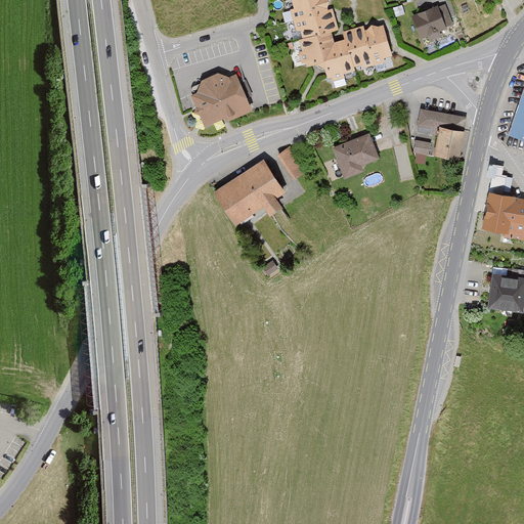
[(342,39),(333,42),(330,32),(336,30),(330,9),(325,10),(323,6),(326,0),(324,0),(293,0),(290,1),(292,9),(288,10),(294,32),(297,31),(300,39),(297,40),(301,52),(296,53),(299,63),(303,62),(305,68),(315,63),(319,62),(321,69),(324,80),(330,78),(331,83),(344,79),(342,75),(352,72),(351,68),(360,64),(362,70),(383,62),(382,58),(390,56),(380,25),(375,27),(368,24),(364,30),(361,31),(360,26),(340,32),(342,39)]
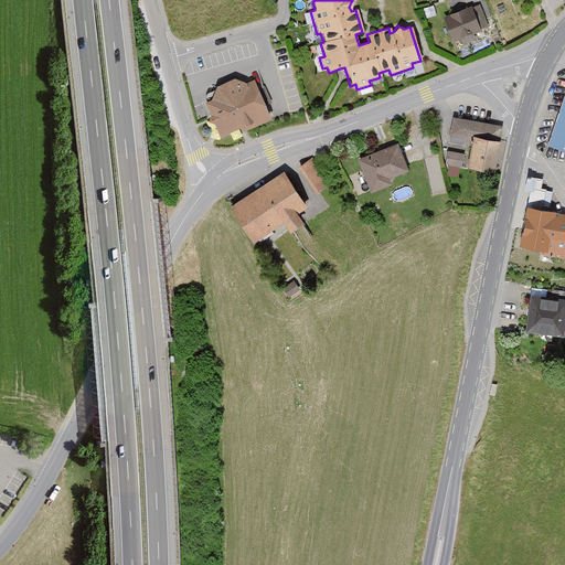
[(487,28),(477,7),(470,9),(468,7),(440,19),(451,43),(458,40),(461,46),(477,40),(473,33),(487,28)]
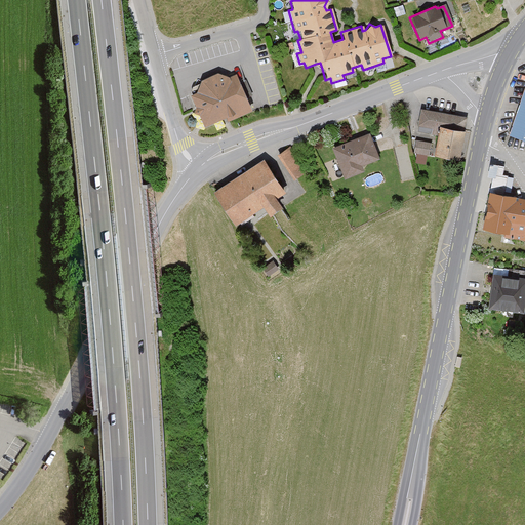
[(233,76),(227,78),(215,75),(198,82),(194,93),(188,95),(201,127),(224,118),(225,122),(248,112),(233,76)]
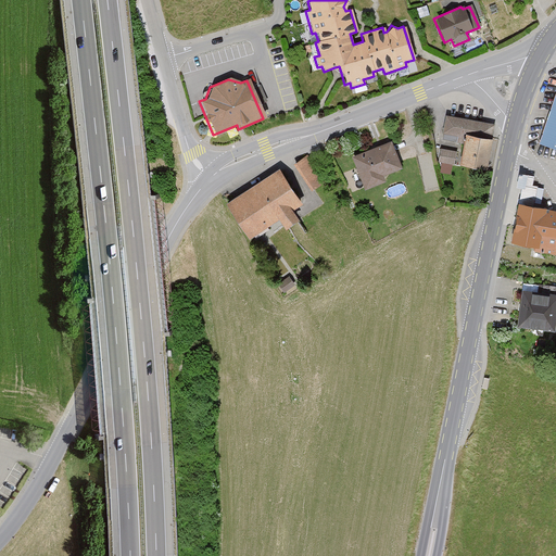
[(555,88),(536,144),(555,151),(555,88)]
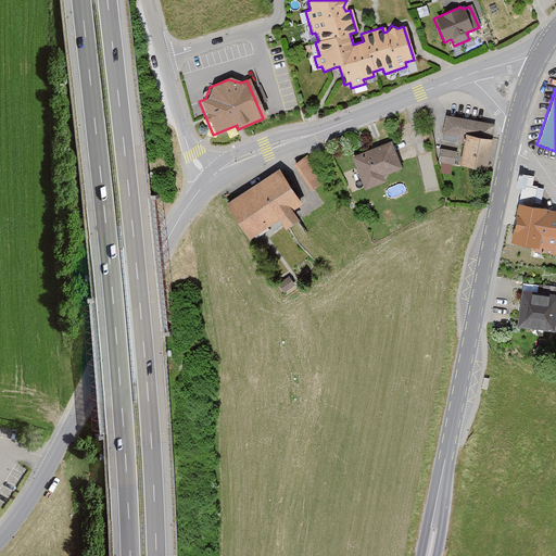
[(483,171),(492,125),(444,116),(441,135),(463,138),(457,166),(483,171)]
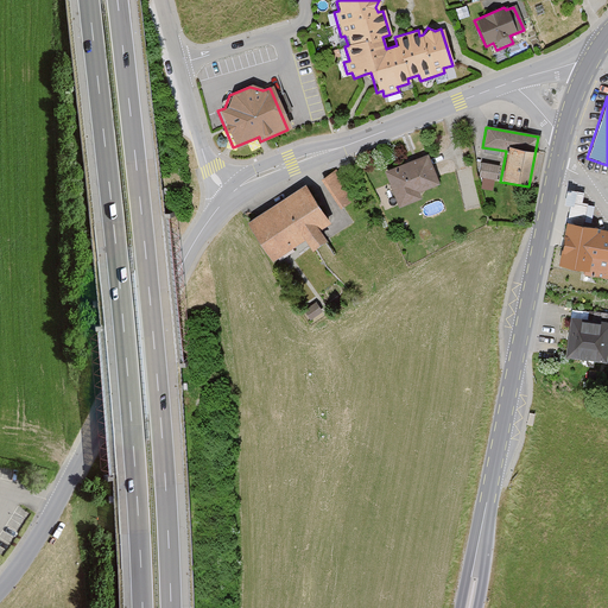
[(437,185),(425,156),(382,172),(397,208),(419,200),(417,194),(437,185)]
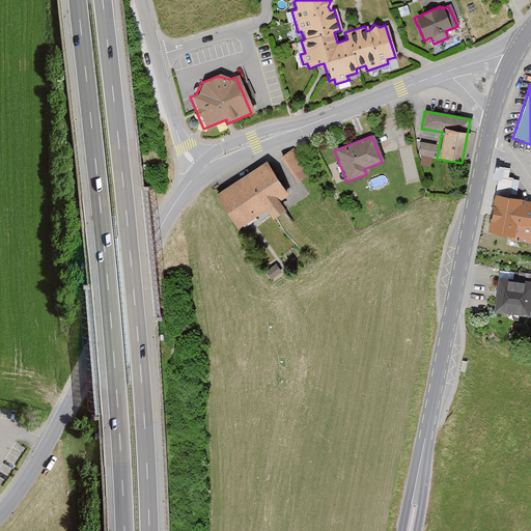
[(431,158),(434,146),(419,143),(417,155),(431,158)]
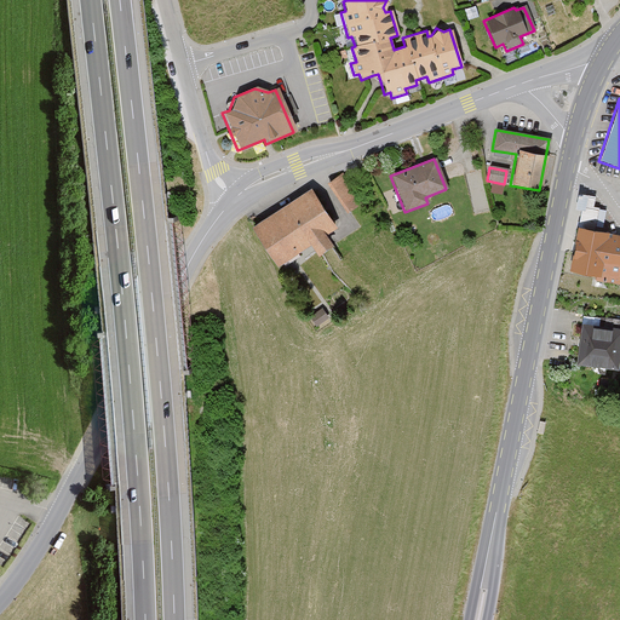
[(360,206),(339,176),(325,184),(344,216),(360,206)]
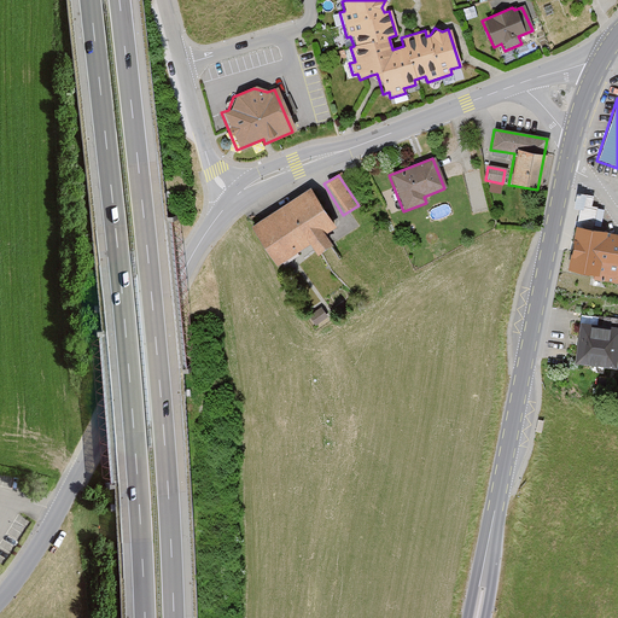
[(332,228),(307,190),(248,227),(273,267),(307,245),(314,256),(328,246),(321,235),(332,228)]
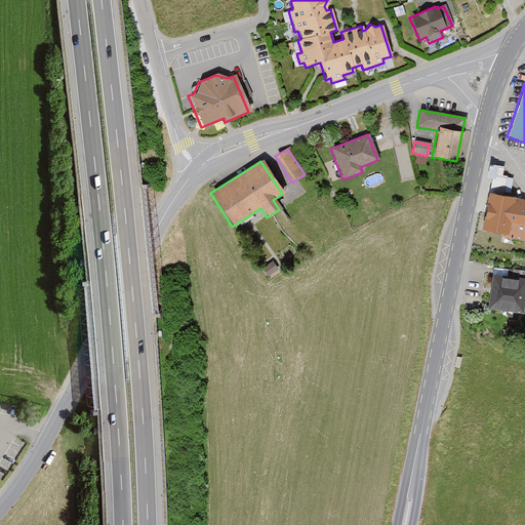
[(505,237),(524,240),(524,198),(511,196),(514,178),(508,177),(509,175),(503,174),(505,166),(490,163),(487,177),(492,178),(483,229),(506,233),(505,237)]
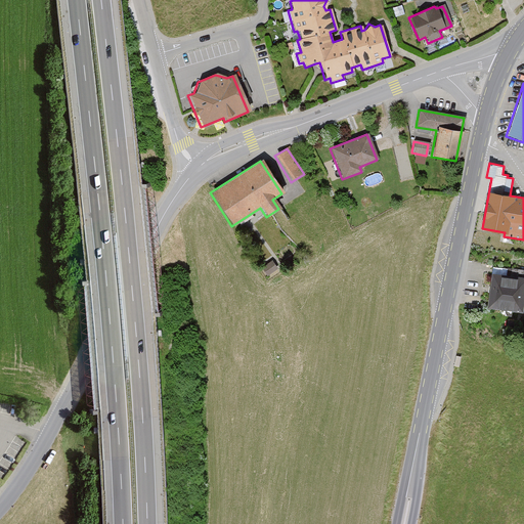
[(485,309),(521,312),(523,284),(523,278),(489,274),(485,309)]
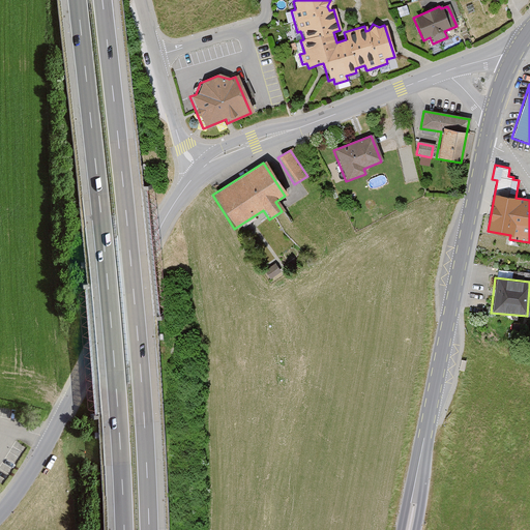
All buildings are outlined.
